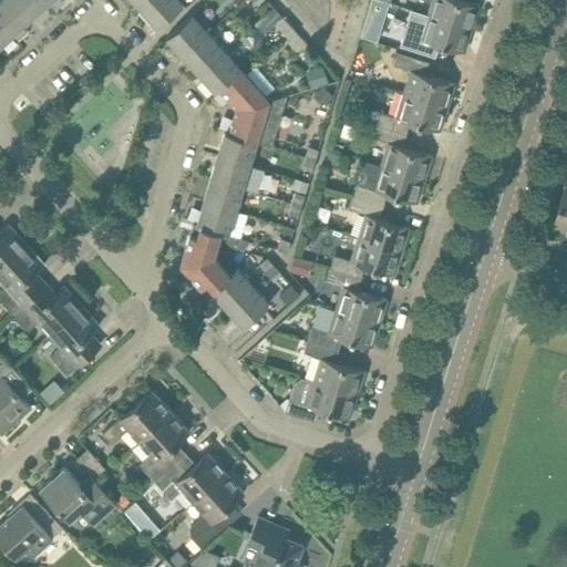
[(0,0),(0,21),(12,35),(30,20),(12,0),(0,0)]
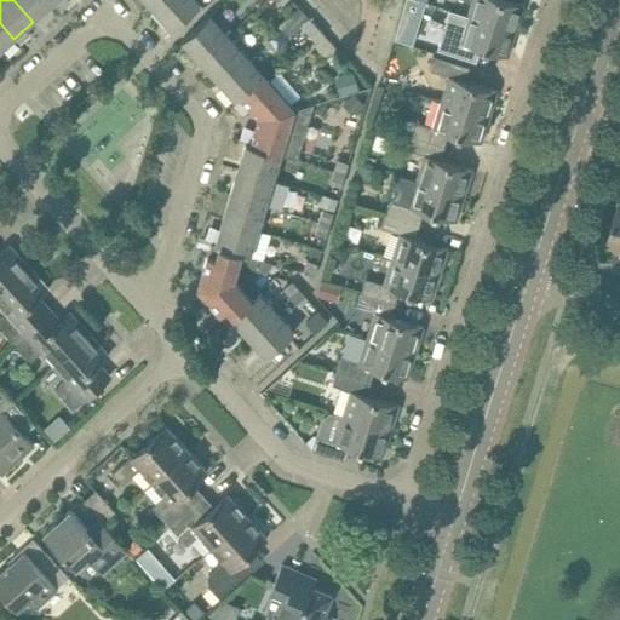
[(13,0),(33,22),(52,4),(49,0),(13,0)]
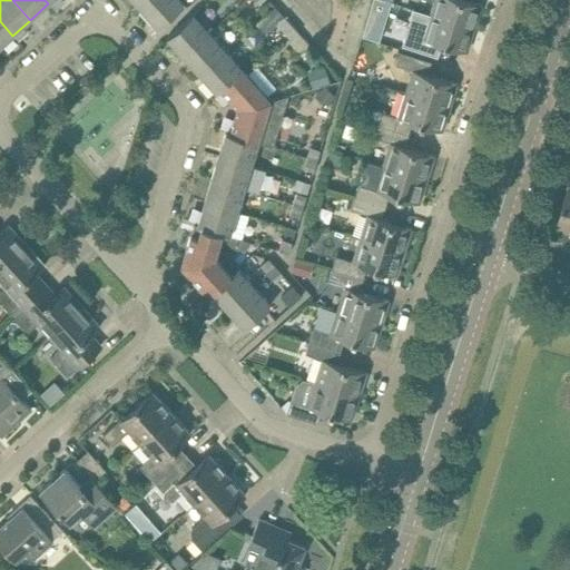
[(151,0),(134,0),(143,9),(151,0)]
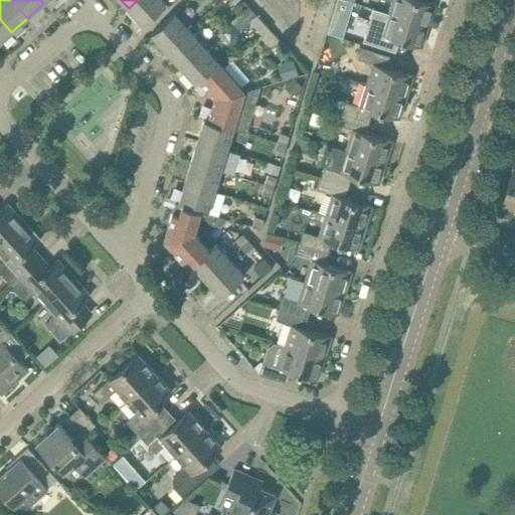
[(166,4),(162,0),(137,0),(129,8),(144,25),(166,4)]
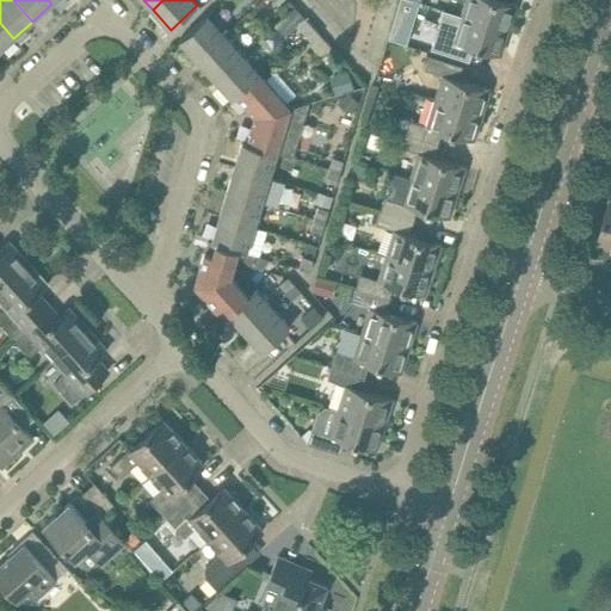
[(457,0),(466,2),(462,16),(508,31),(517,5),(499,0),(457,0)]
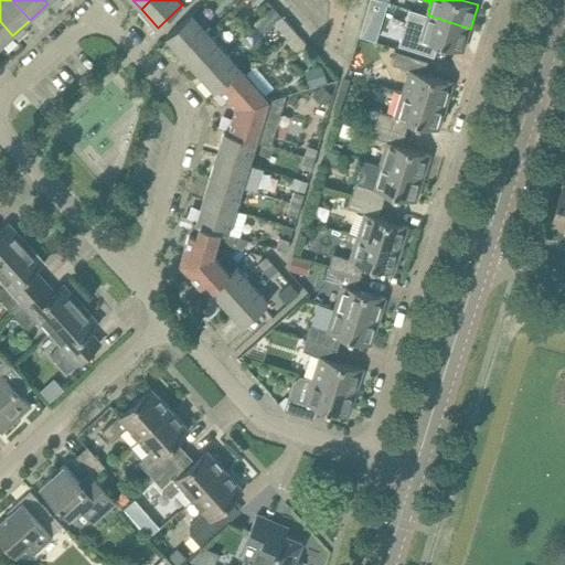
[(403,32),(398,45),(408,49),(429,55),(434,43),(462,52),(470,29),(427,14),(411,9),(403,32)]
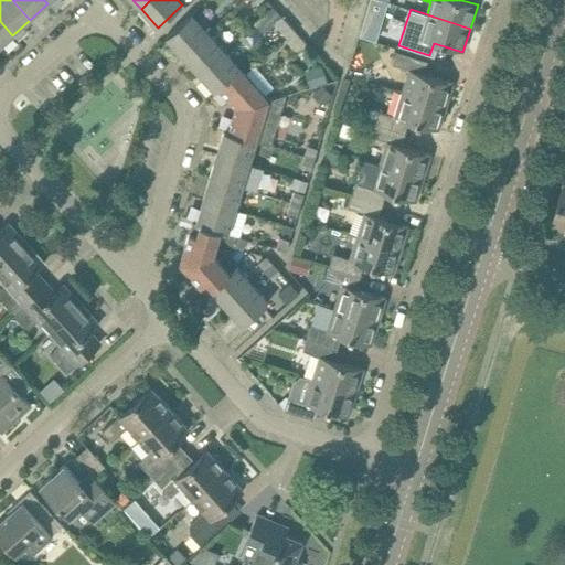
[(167,36),(182,55),(208,32),(191,14),(167,36)]
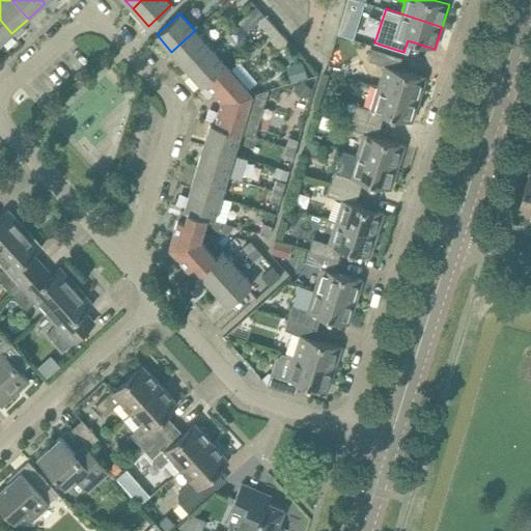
[(257,22),(264,29),(272,23),(264,16),(257,22)]
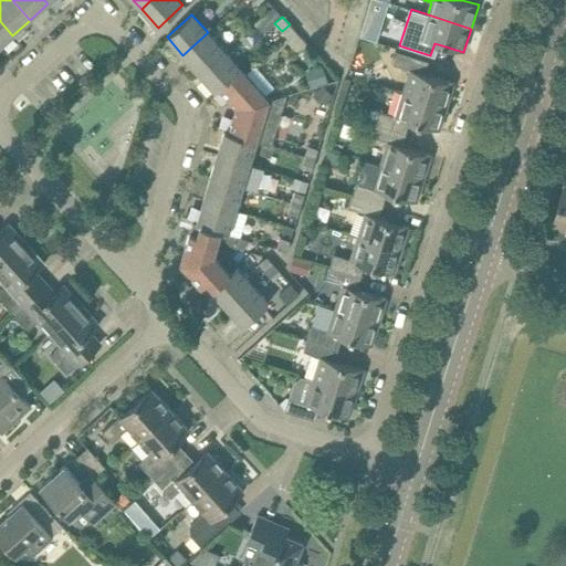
[(0,45),(12,35),(0,21),(0,45)]
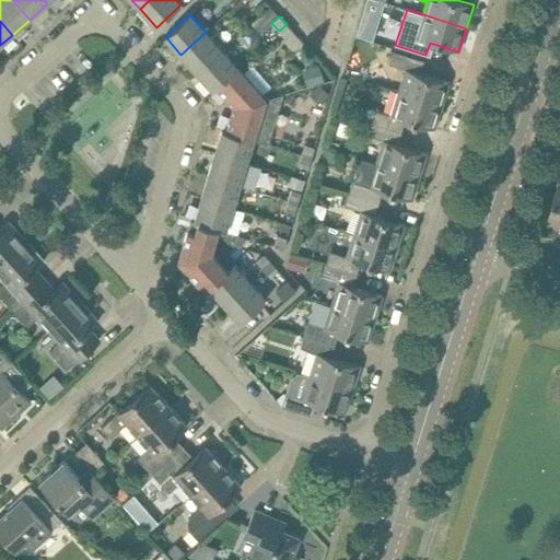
[(287,24),(279,31),(287,39),(294,33),(287,24)]
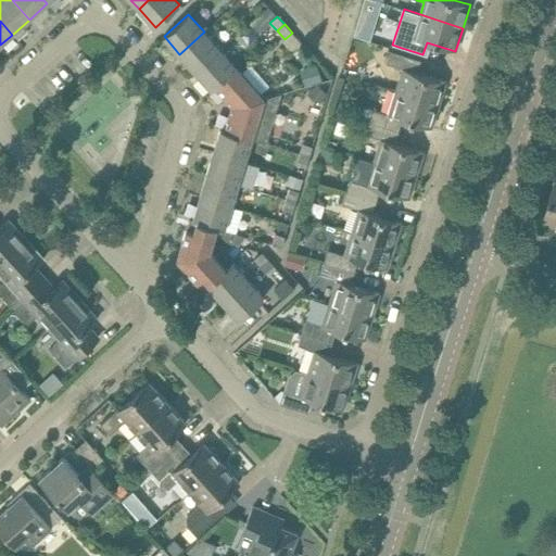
[(179,54),(196,72),(220,50),(204,32),(179,54)]
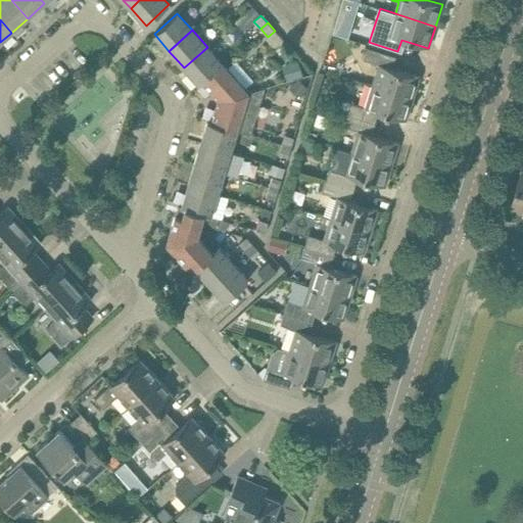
[(275,32),(266,40),(275,49),(283,41),(275,32)]
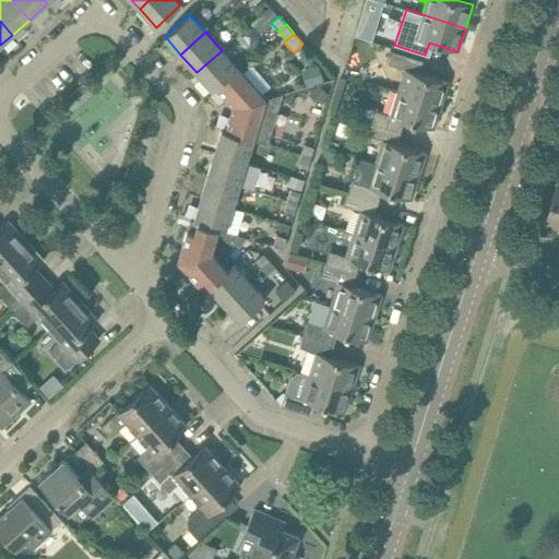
[(213,91),(216,87),(238,68),(222,50),(197,72),(213,91)]
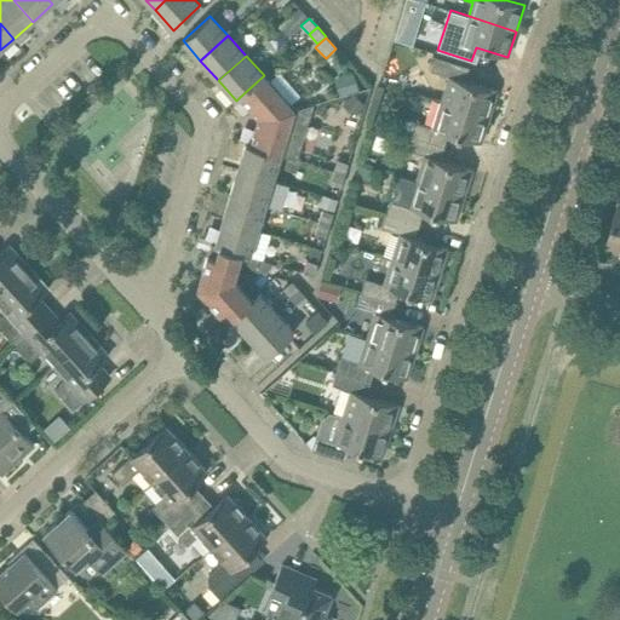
[(449,76),(441,102),(489,118),(498,91),(465,81),(469,68),(435,57),(431,70),(449,76)]
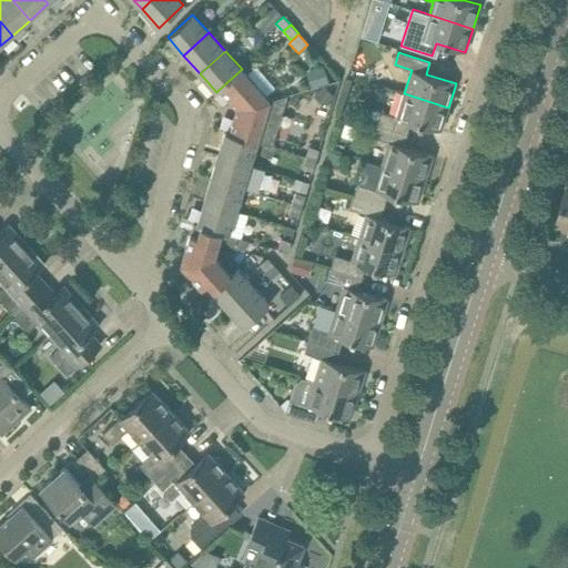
[(220,89),(237,108),(270,101),(242,69),(220,89)]
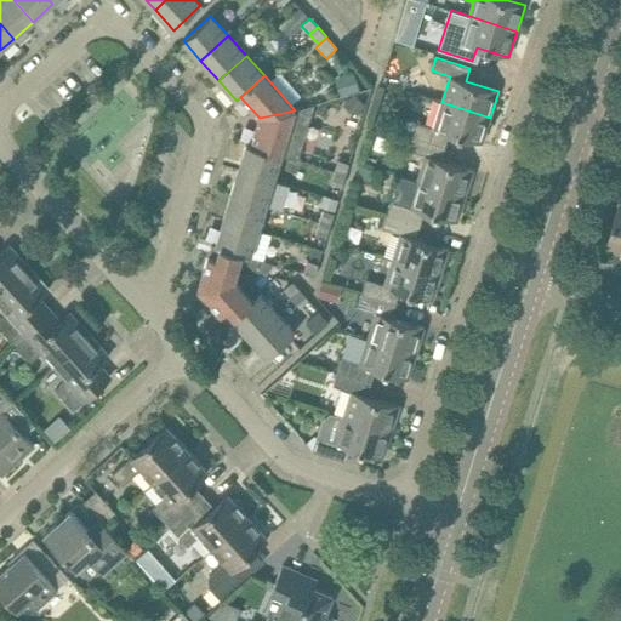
[(354,95),(343,106),(355,117),(365,106),(354,95)]
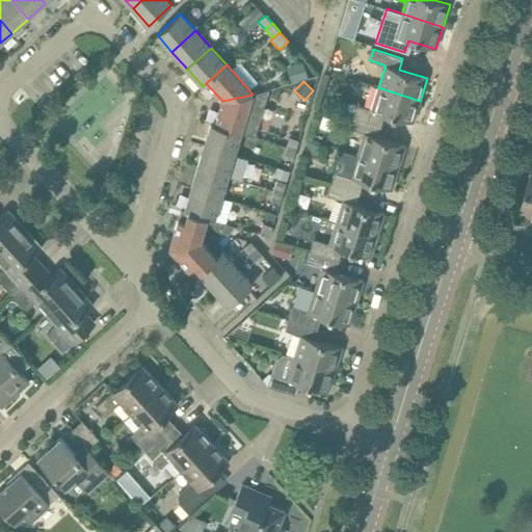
[(356,104),(352,116),(381,126),(384,114),(413,123),(420,101),(378,87),(372,109),(356,104)]
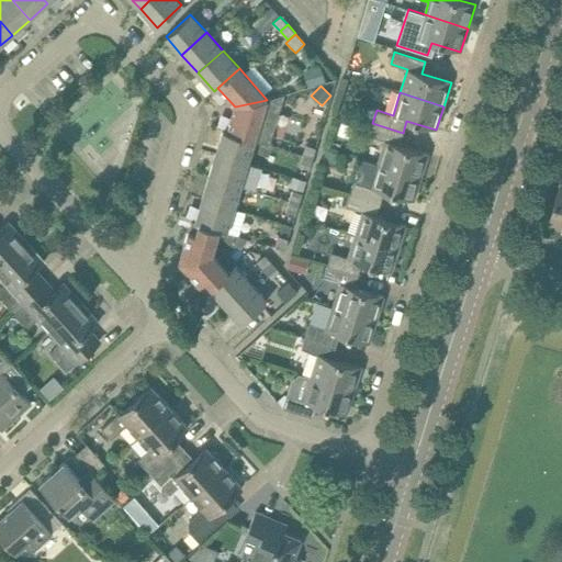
[(235,107),(227,132),(255,141),(270,145),(285,94),(267,100),(235,107)]
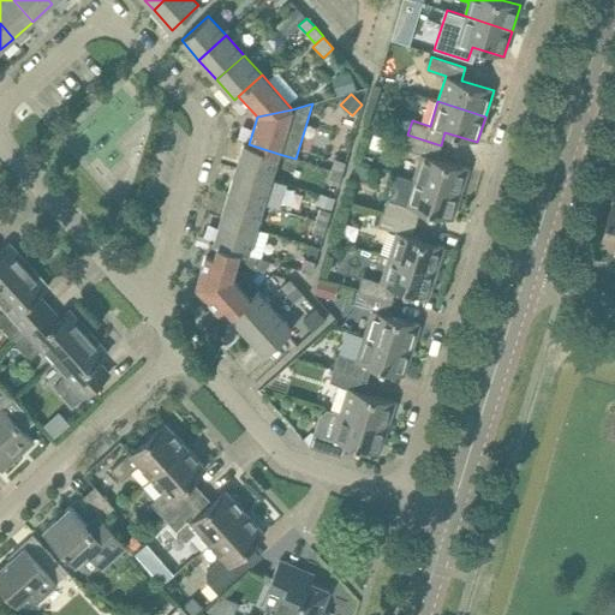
[(422,154),(413,179),(461,193),(469,168),(436,159),(441,145),(407,135),(404,148),(422,154)]
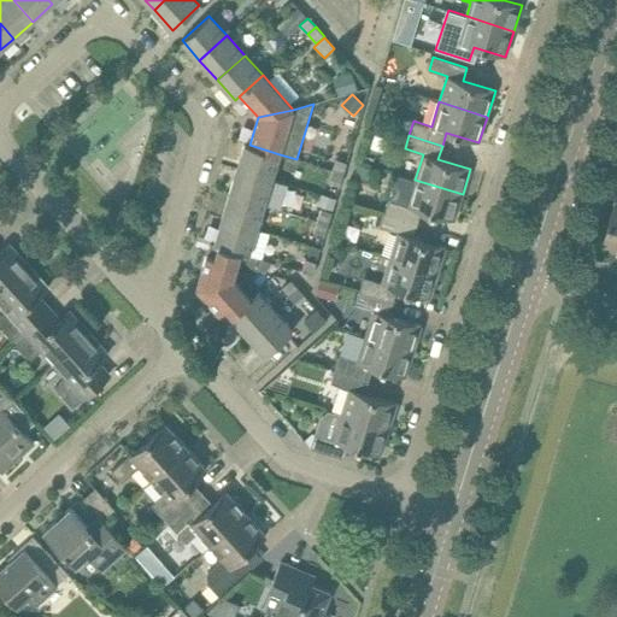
[(245,144),(238,169),(272,180),(280,154),(250,145),(245,144)]
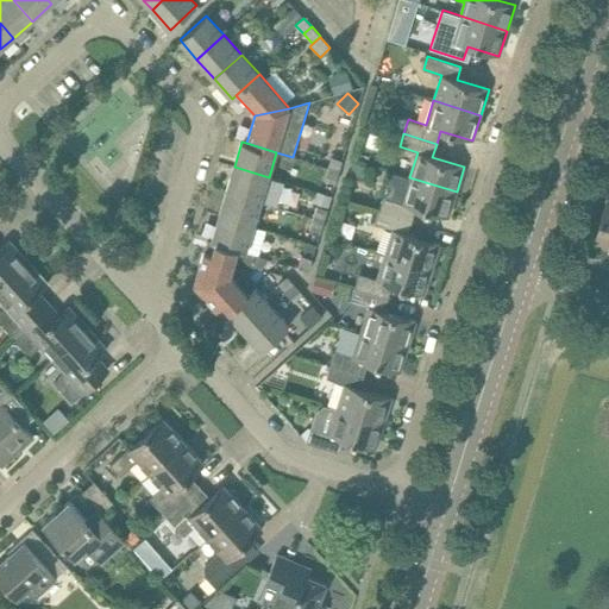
[(332,157),(328,169),(339,173),(343,161),(332,157)]
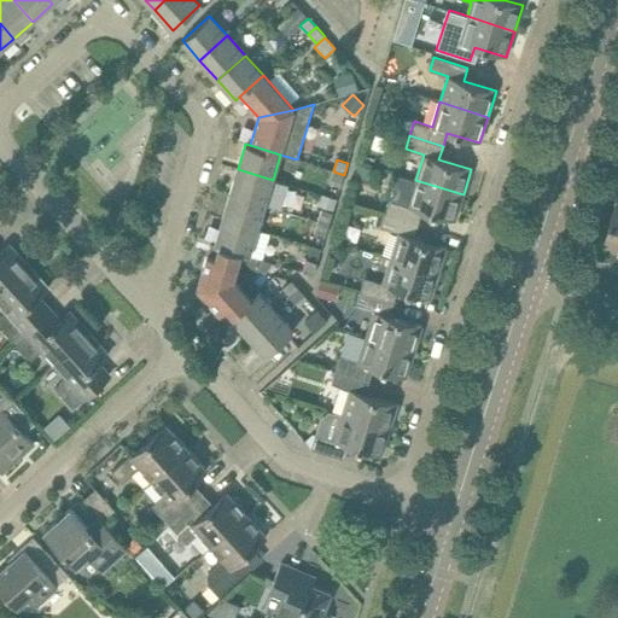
[(354,176),(369,181),(373,169),(357,164),(354,176)]
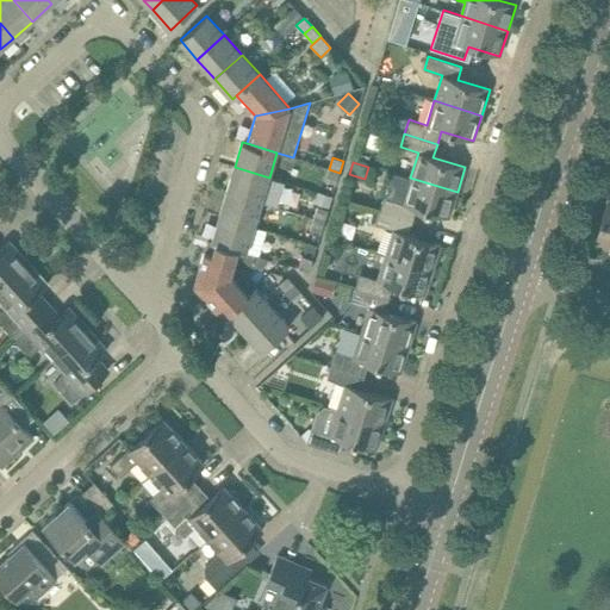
[(235,167),(226,191),(262,201),(278,206),(285,182),(269,178),(235,167)]
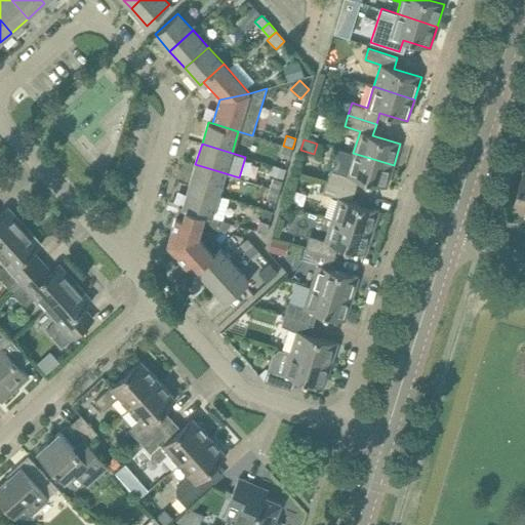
[(283,146),(280,156),(289,158),(292,149),(283,146)]
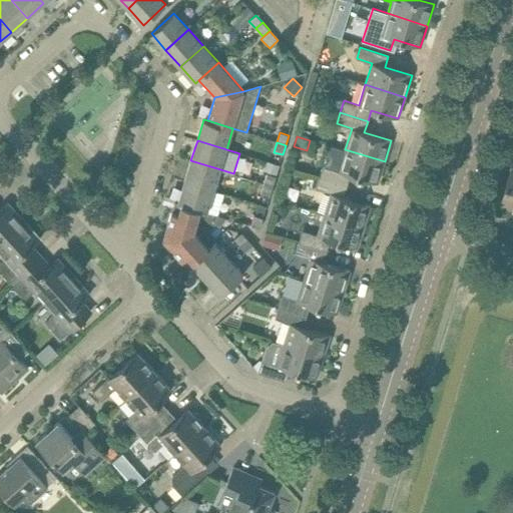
[(323,165),(320,177),(348,185),(351,175),(378,183),(385,161),(345,149),(339,170),(323,165)]
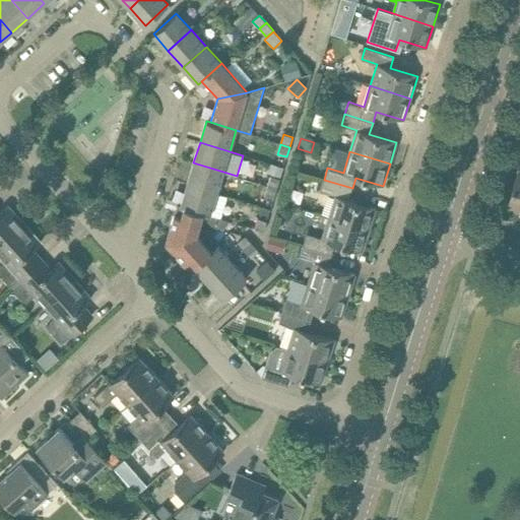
[(193,163),(187,184),(216,193),(223,172),(193,163)]
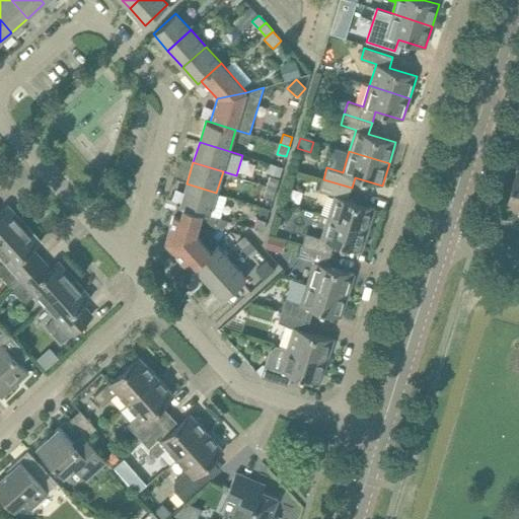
[(271,164),(268,173),(279,177),(282,167),(271,164)]
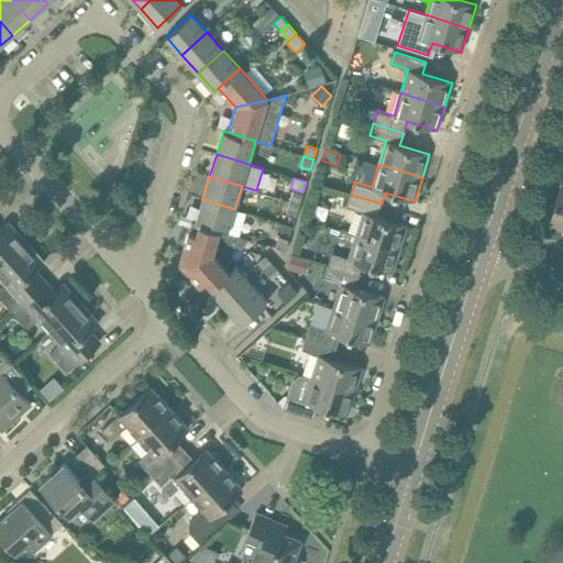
[(549,224),(562,229),(562,183),(549,224)]
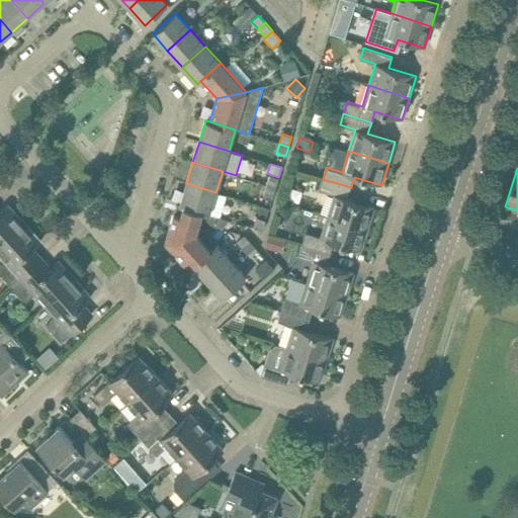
[(270,176),(267,185),(276,188),(279,178),(270,176)]
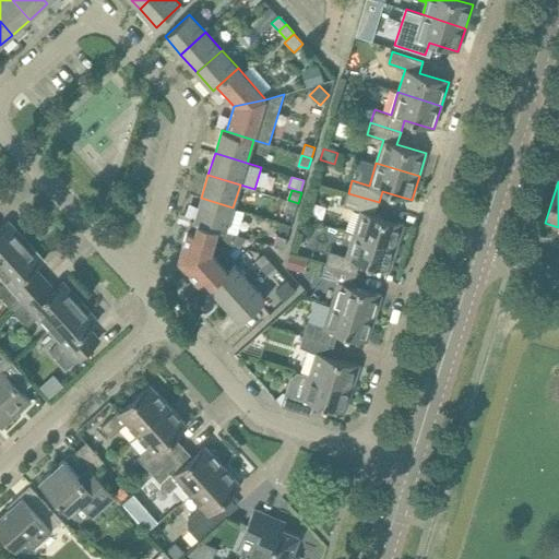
[(360,211),(354,234),(396,247),(404,224),(375,215),(379,202),(348,193),(344,205),(360,211)]
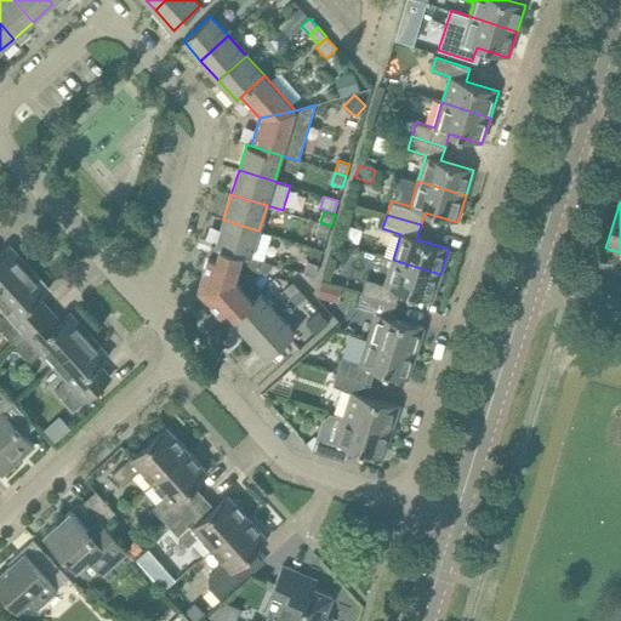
[(223,220),(216,244),(243,252),(251,255),(258,231),(223,220)]
